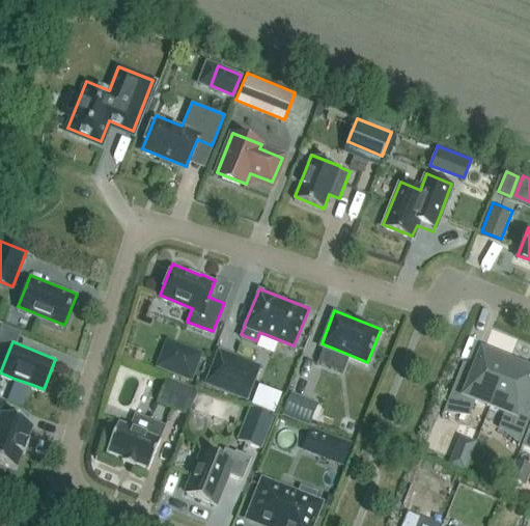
[(184,345),(174,369),(190,376),(199,352),(184,345)]
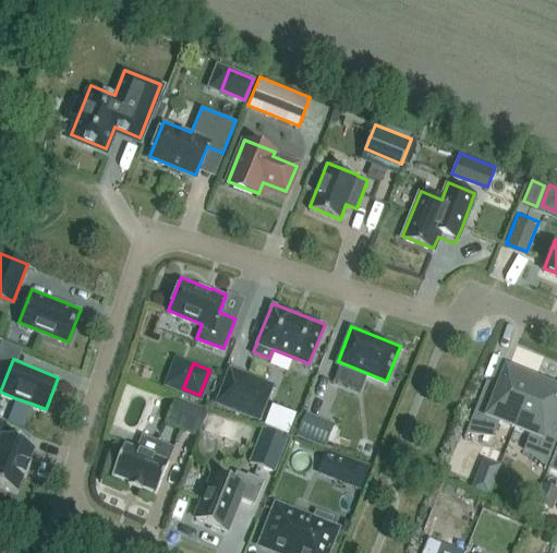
[(258,418),(273,383),(229,364),(215,399),(258,418)]
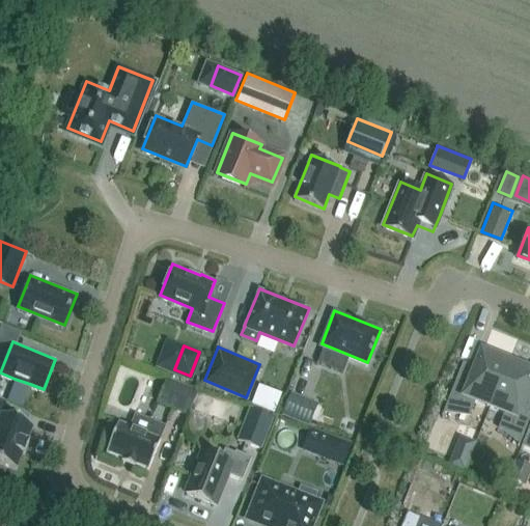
[(463,363),(462,363),(442,413),(443,413),(447,404),(469,412),(474,397),(490,404),(506,361),(500,359),(500,356),(487,351),(486,354),(480,351),(480,352),(481,353),(473,375),(461,369),(463,363)]
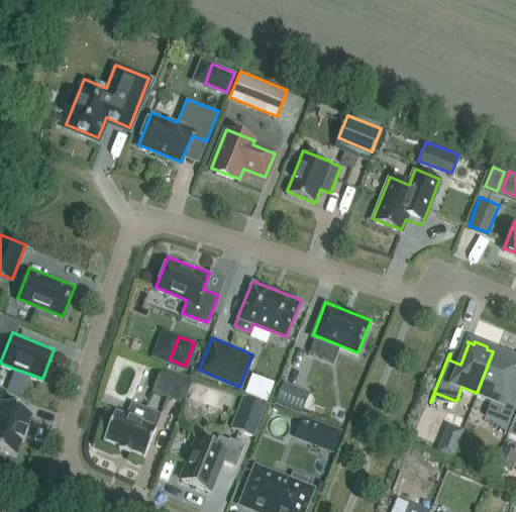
[(501,354),(493,351),(477,393),(492,399),(487,413),(508,422),(504,431),(505,431),(515,404),(515,387),(509,384),(515,367),(515,361),(513,360),(514,357),(502,352),(501,354)]
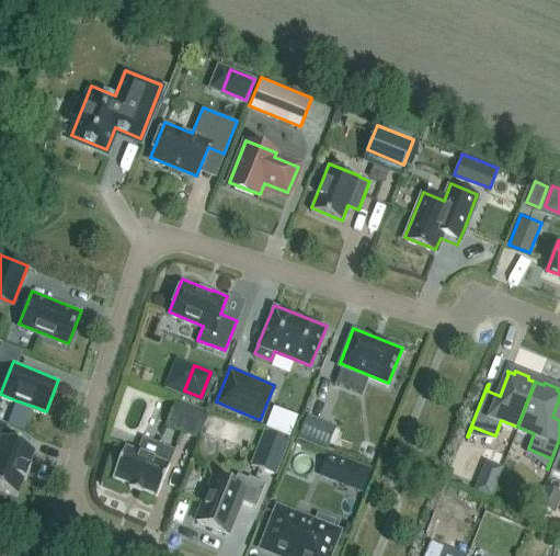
[(200,435),(209,409),(176,396),(166,423),(200,435)]
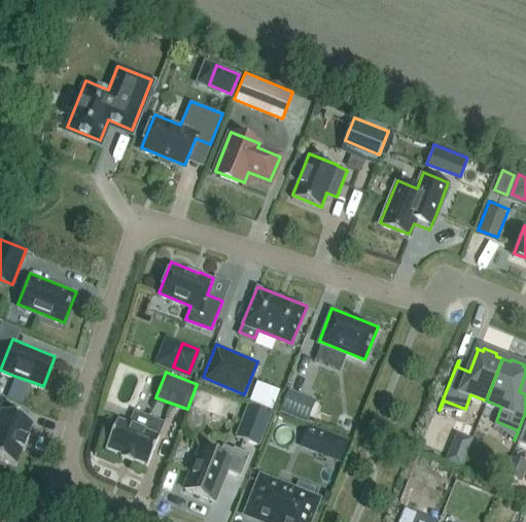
[(25,394),(30,381),(14,376),(10,388),(25,394)]
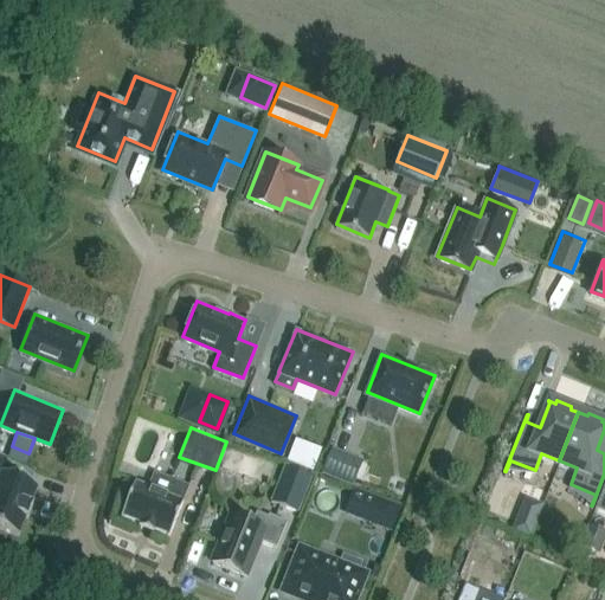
[(353,483),(362,457),(332,445),(321,470),(353,483)]
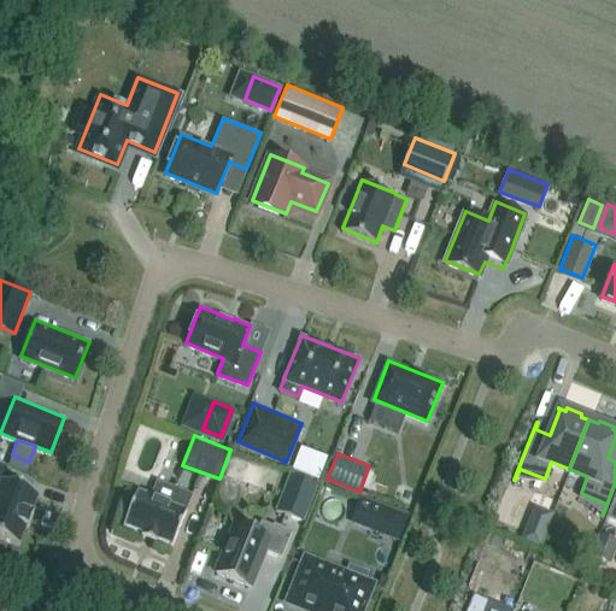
[(242,475),(263,482),(269,464),(248,457),(242,475)]
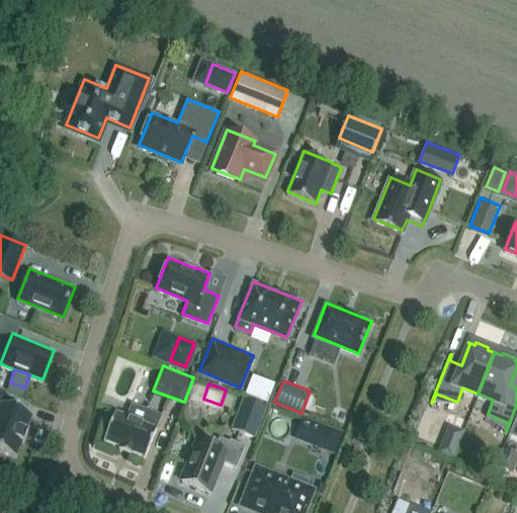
[(24,440),(28,430),(26,429),(32,413),(0,400),(4,390),(0,388),(0,448),(16,455),(22,439),(24,440)]
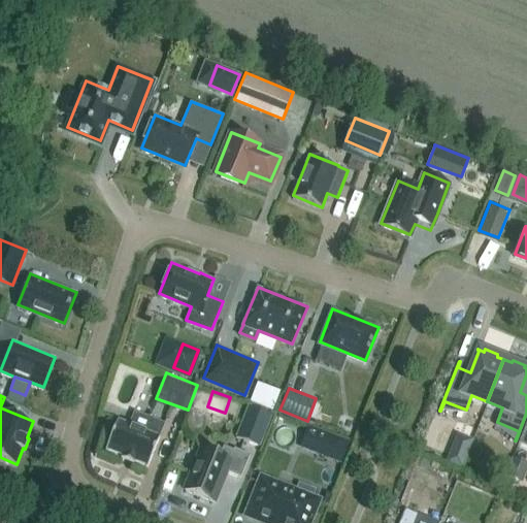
[(268,396),(265,404),(273,407),(275,399),(268,396)]
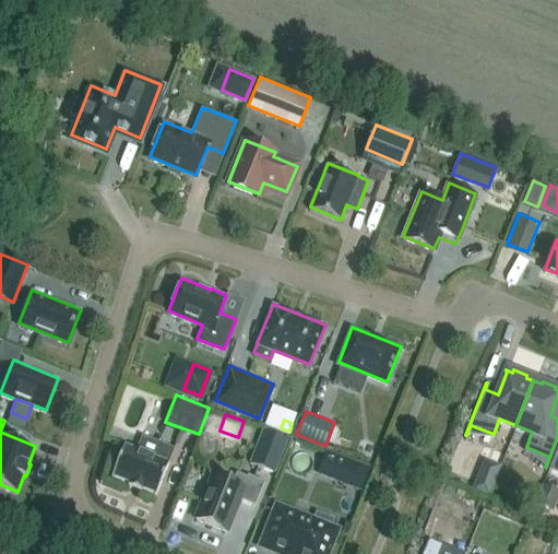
[(275,471),(288,438),(263,428),(257,444),(265,447),(259,464),(275,471)]
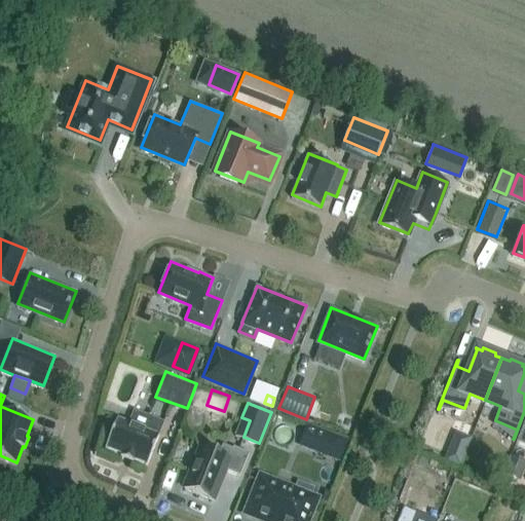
[(106,445),(122,452),(121,454),(134,459),(135,457),(147,462),(159,434),(158,434),(163,420),(153,416),(148,430),(117,416),(106,445)]
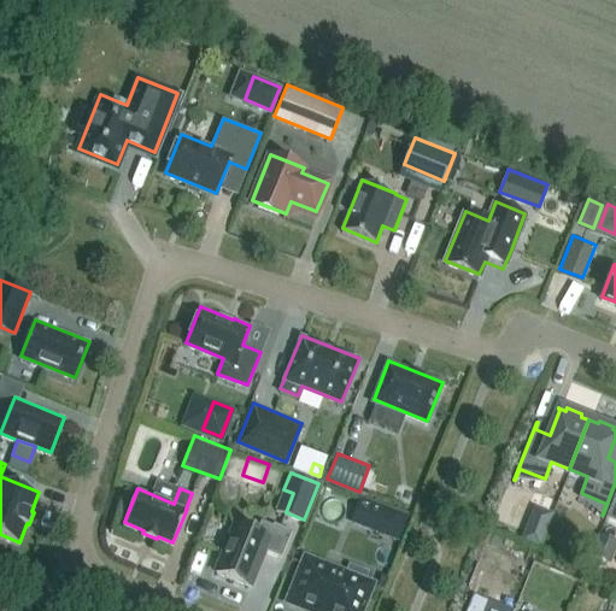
[(539,501),(528,536),(547,541),(558,506),(539,501)]
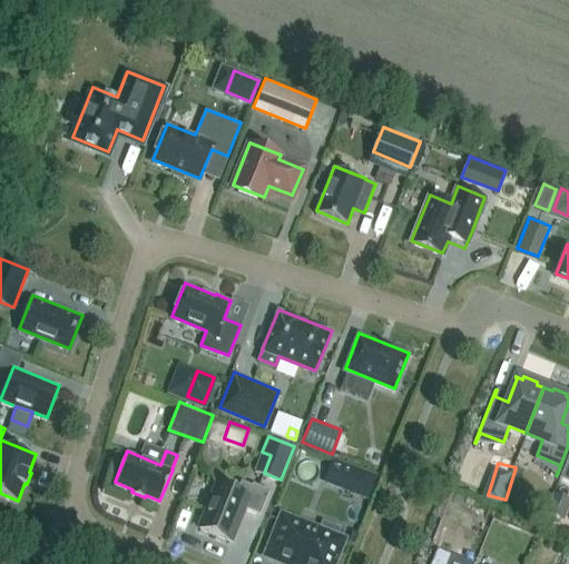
[(369,495),(378,475),(352,464),(344,485),(369,495)]
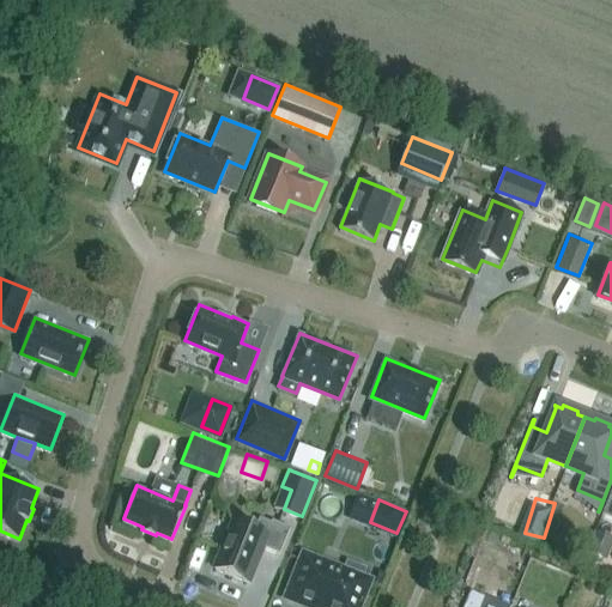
[(255,527),(235,520),(216,566),(248,580),(262,545),(280,552),(291,524),(272,517),(271,520),(260,515),(255,527)]
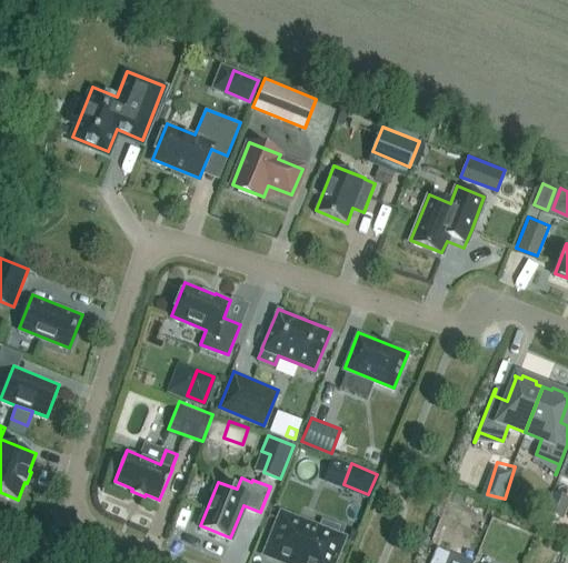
[(567,495),(552,490),(545,510),(564,516),(567,504),(567,495)]
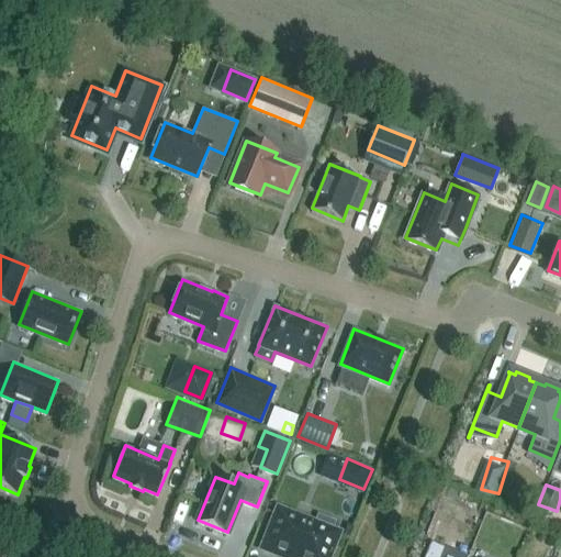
[(264,546),(291,556),(327,556),(338,531),(332,528),(335,520),(320,513),(316,522),(279,507),(264,546)]
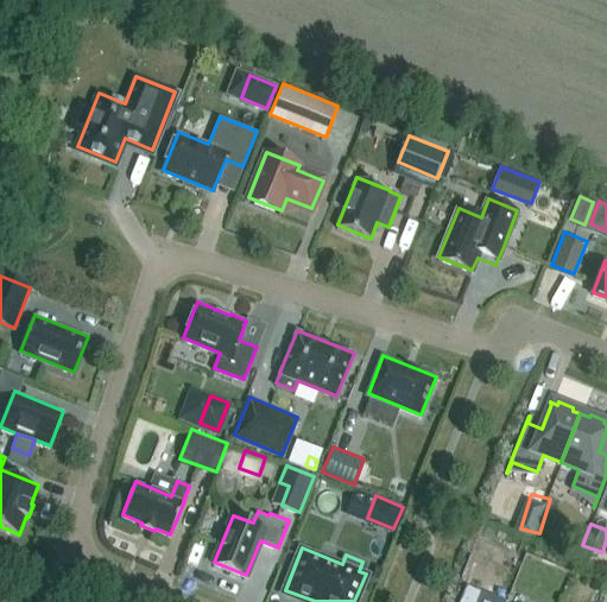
[(478,601),(482,589),(467,582),(459,601),(478,601)]
